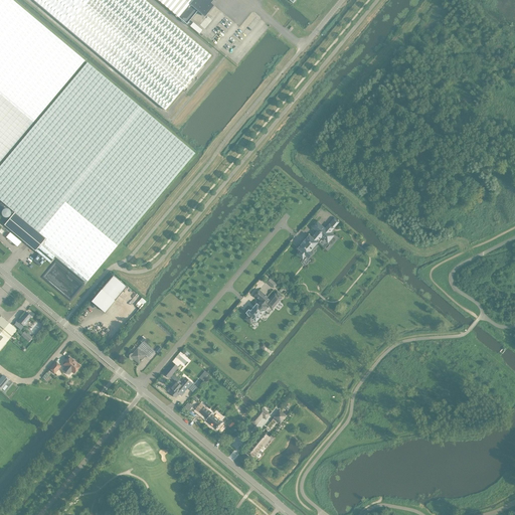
[(0,0),(0,161),(82,63),(84,60),(81,57),(11,0),(0,0)]
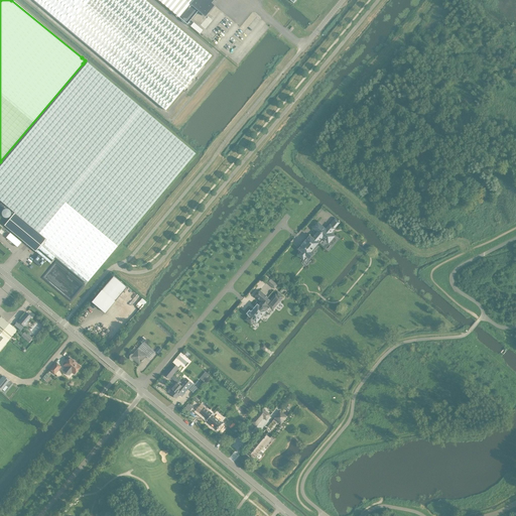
[(32,0),(165,110),(211,55),(144,0),(32,0)]
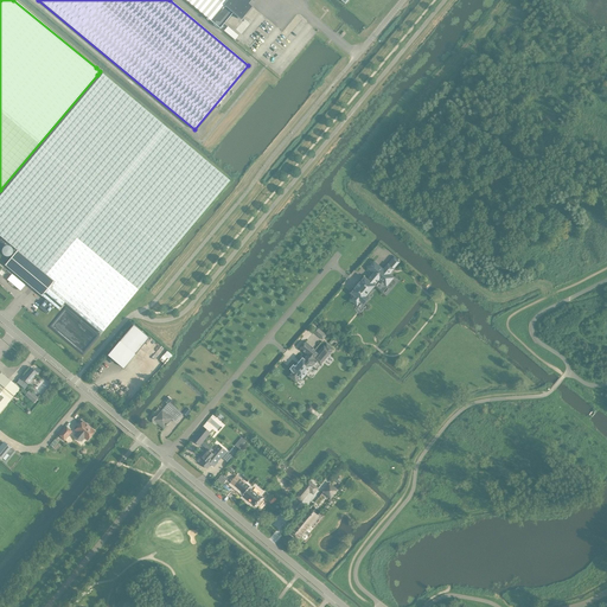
[(251,0),(185,0),(219,29),(232,13),(241,20),(251,7),(248,4),(251,0)]
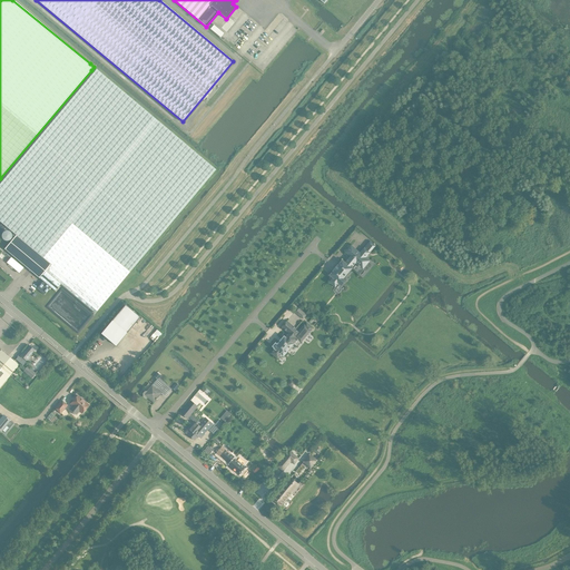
[(210,29),(220,38),(224,33),(214,25),(210,29)]
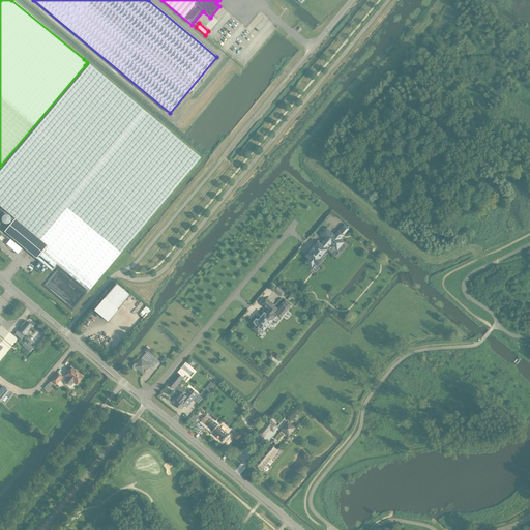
[(0,206),(15,218),(48,245),(36,259),(51,270),(56,264),(88,291),(201,157),(89,64),(0,171),(0,206)]
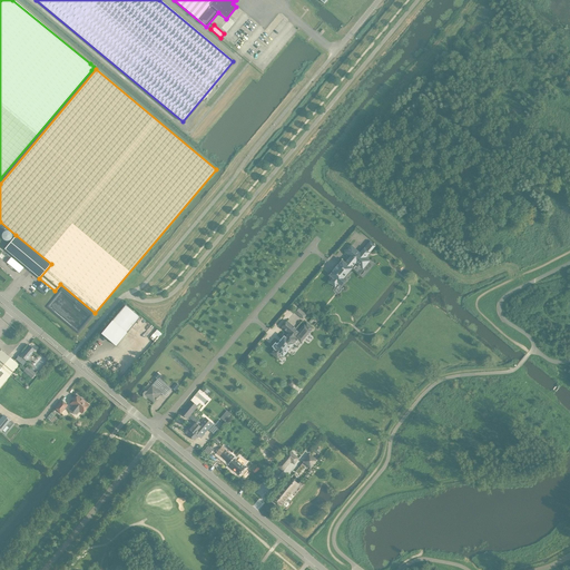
[(39,278),(51,264),(16,235),(5,249),(39,278)]
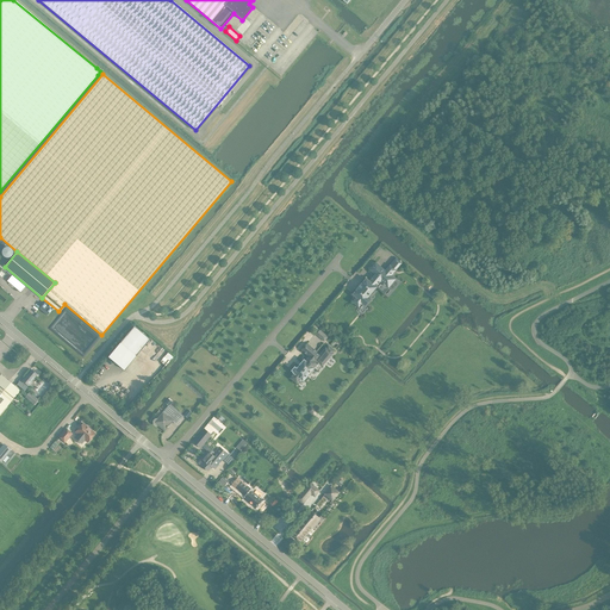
[(396,271),(402,263),(396,259),(390,266),(385,271),(375,262),(368,272),(373,277),(368,281),(366,279),(350,297),(354,299),(350,304),(358,310),(361,305),(363,307),(369,302),(368,299),(377,290),(383,294),(387,290),(396,280),(391,277),(396,271)]
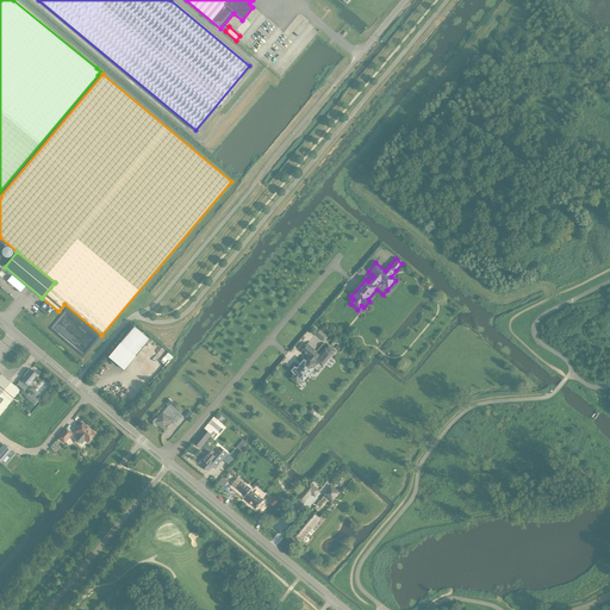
[(11,278),(7,281),(20,292),(25,286),(12,275),(11,278)]
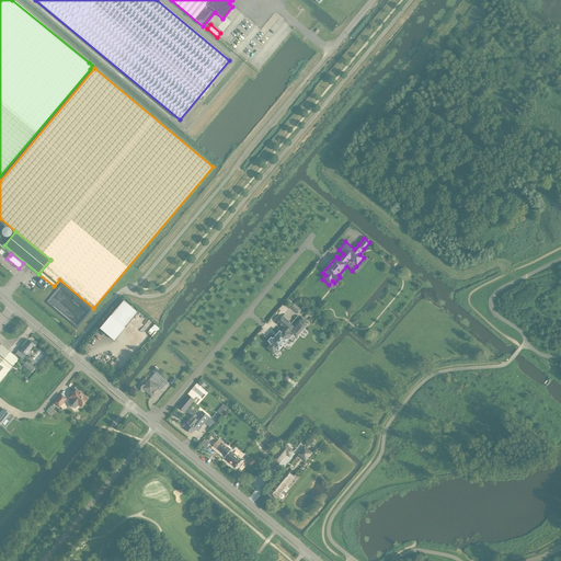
[(48,283),(42,277),(41,277),(35,284),(36,284),(43,289),(48,283)]
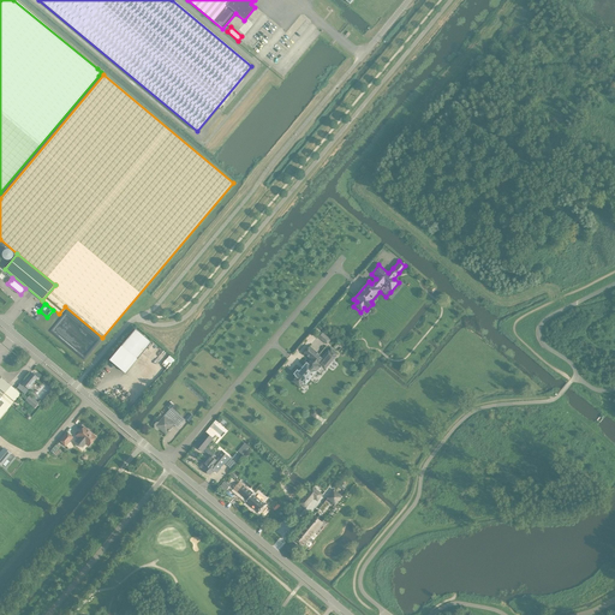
[(150,342),(135,329),(109,359),(125,372),(150,342)]
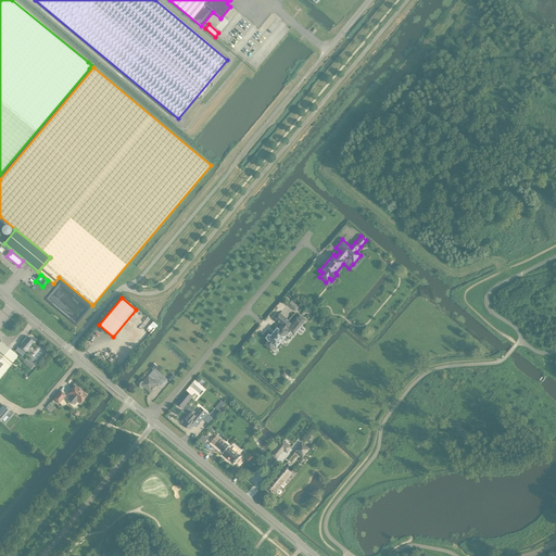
[(278,329),(278,328),(277,328),(270,336),(269,335),(266,338),(268,340),(267,340),(268,341),(265,344),(270,350),(274,345),(277,348),(278,346),(280,344),(280,343),(287,336),(290,332),(291,332),(293,335),(304,323),(303,323),(305,320),(300,315),(298,317),(297,317),(291,324),(288,321),(289,320),(280,313),(275,319),(280,324),(281,324),(282,325),(278,329)]
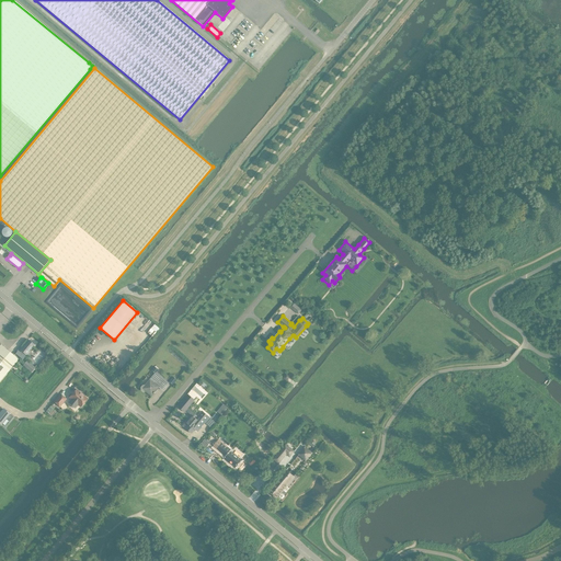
[(20,357),(23,353),(26,355),(29,353),(29,352),(34,344),(27,340),(20,350),(19,350),(18,352),(18,351),(15,354),(20,357)]
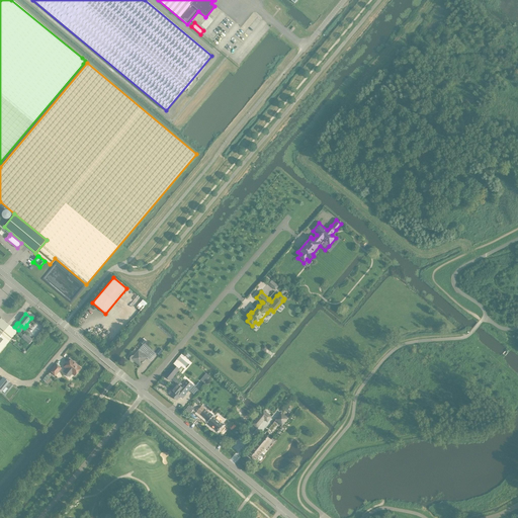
[(0,351),(9,341),(13,345),(14,343),(10,340),(17,332),(1,318),(0,319),(0,351)]
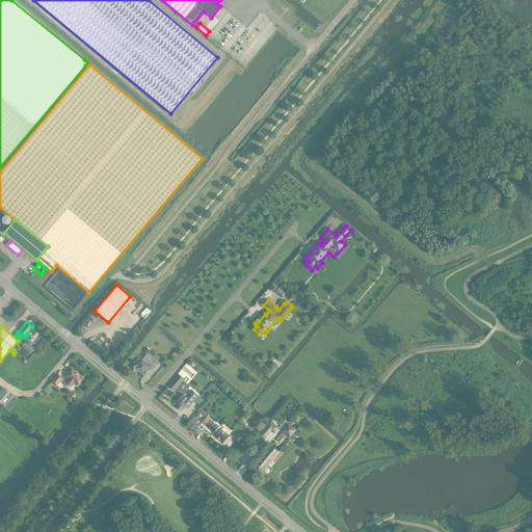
[(29,353),(33,349),(25,342),(22,347),(29,353)]
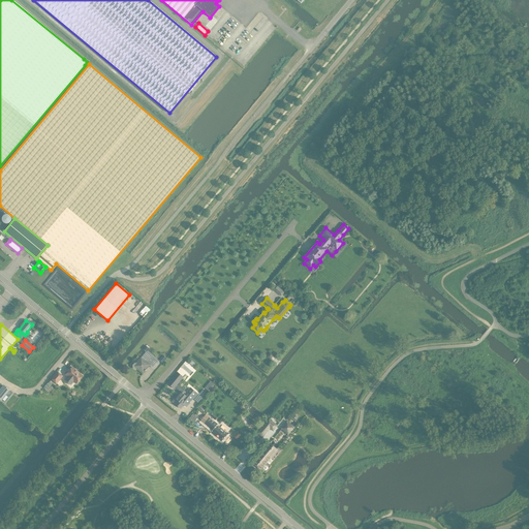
[(154,368),(158,362),(147,352),(137,364),(134,364),(133,366),(133,368),(135,369),(137,369),(143,373),(150,365),(154,368)]
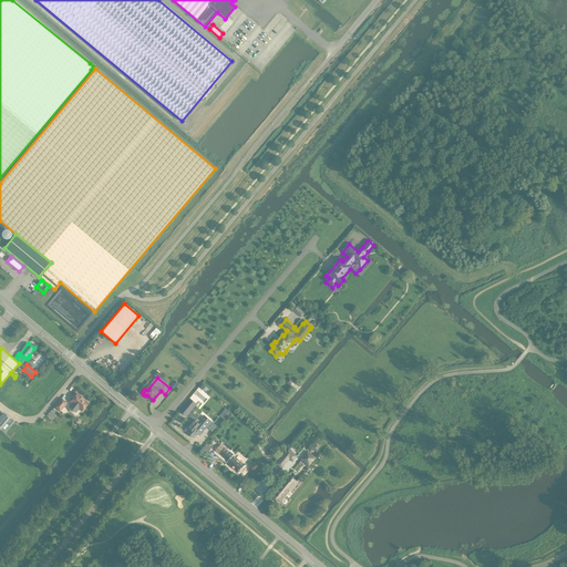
[(292,387),(296,383),(290,378),(287,381),(292,387)]
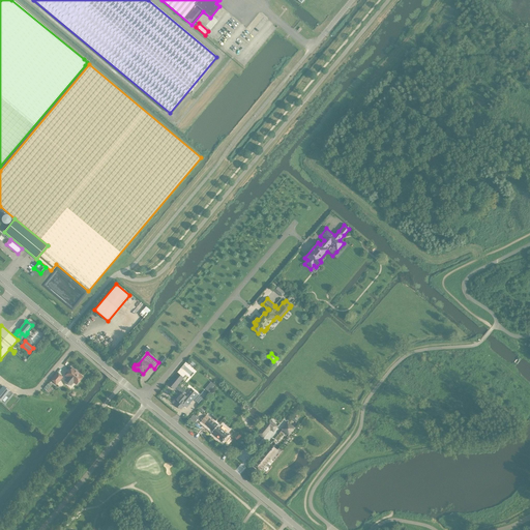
[(76,384),(83,377),(72,367),(65,376),(67,377),(64,380),(68,384),(71,381),(76,384)]
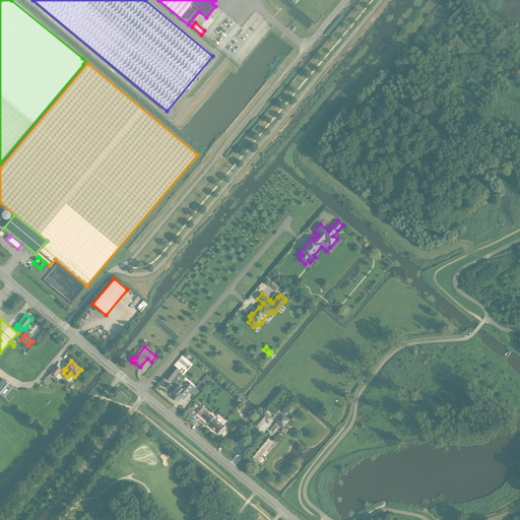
[(55,377),(61,370),(56,366),(50,373),(55,377)]
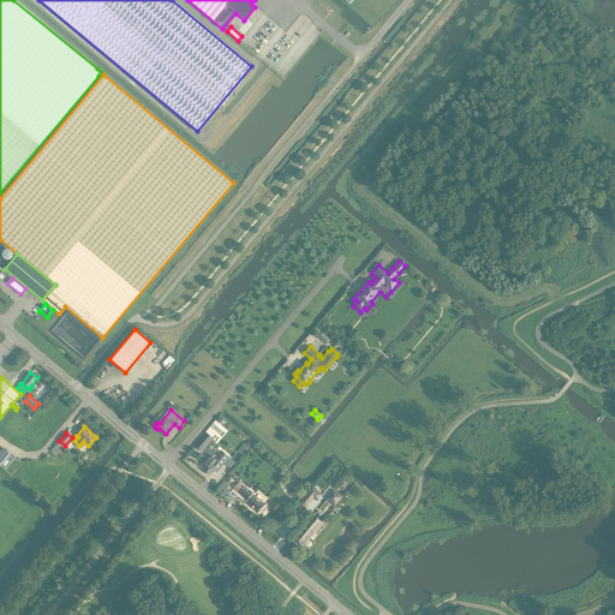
[(216,440),(214,437),(202,451),(207,454),(215,445),(213,443),(216,440)]
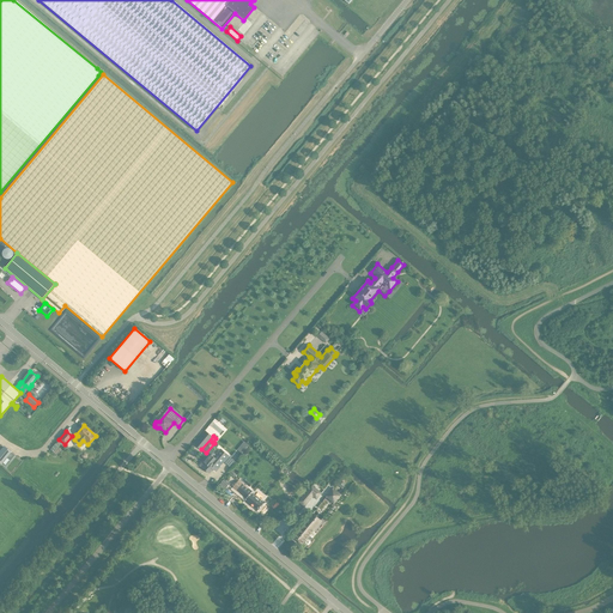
[(238,449),(243,453),(249,444),(244,441),(238,449)]
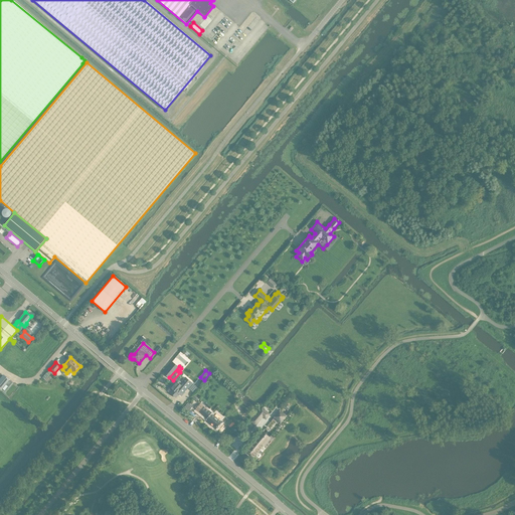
[(168,390),(176,397),(180,393),(181,395),(182,393),(183,394),(185,392),(185,391),(192,383),(186,378),(180,384),(176,381),(168,390)]
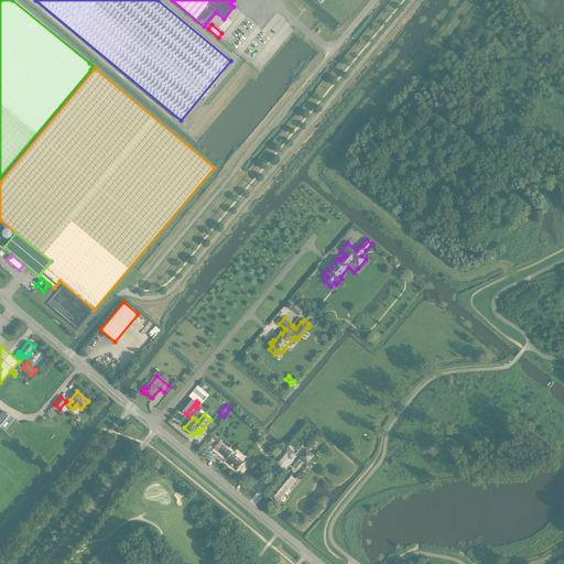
[(226,458),(231,452),(223,445),(218,452),(226,458)]
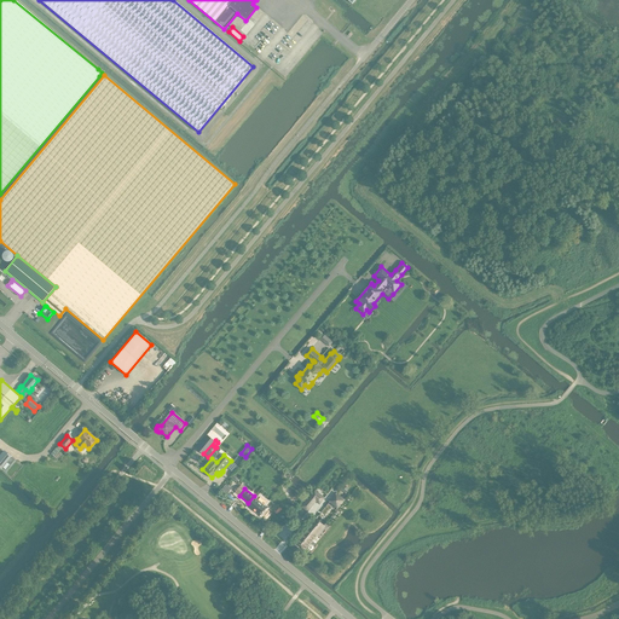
[(324,498),(316,491),(314,492),(302,507),(307,512),(316,501),(319,504),(324,498)]
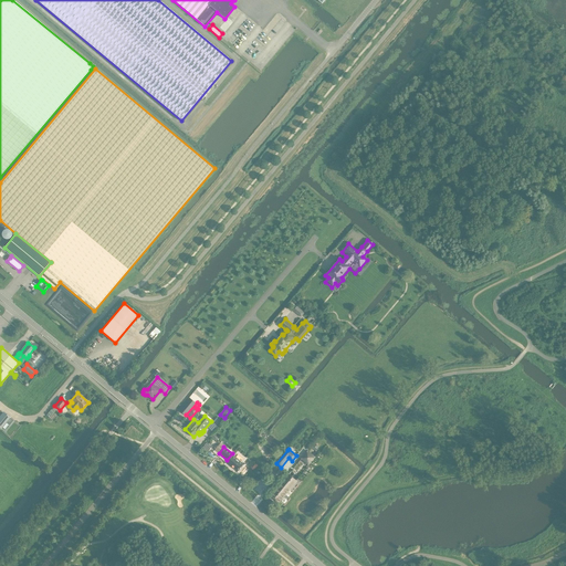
[(307,452),(302,459),(308,464),(314,458),(307,452)]
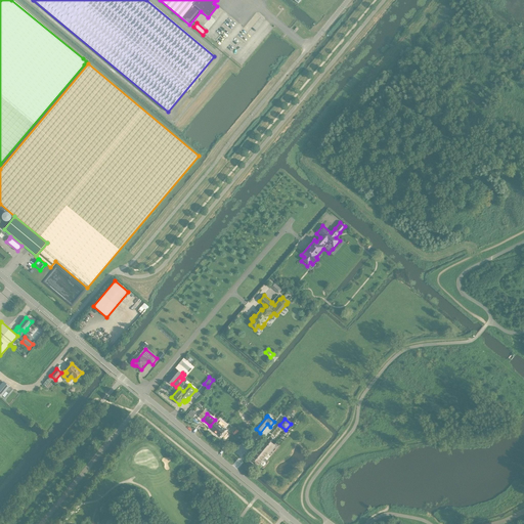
[(220,436),(225,430),(216,423),(211,429),(220,436)]
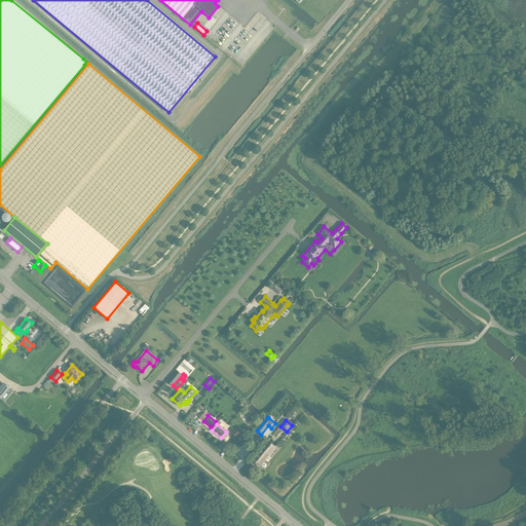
[(242,442),(248,435),(245,431),(240,436),(239,436),(237,438),(242,442)]
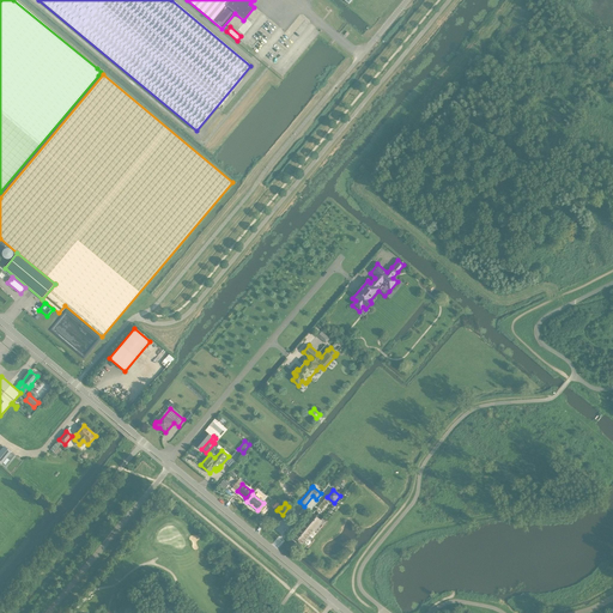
[(319,523),(310,516),(293,536),(302,544),(319,523)]
